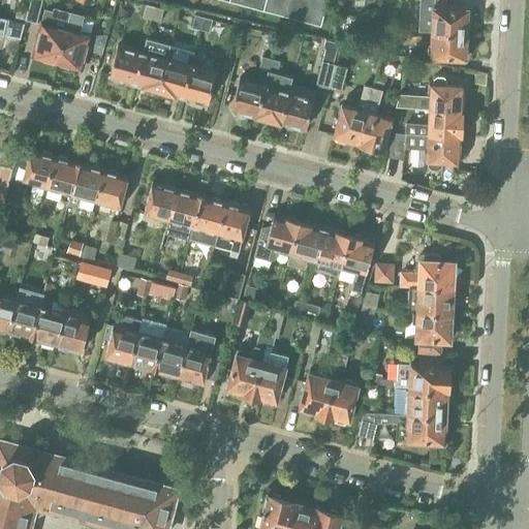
[(37,23),(42,0),(30,0),(26,20),(37,23)]
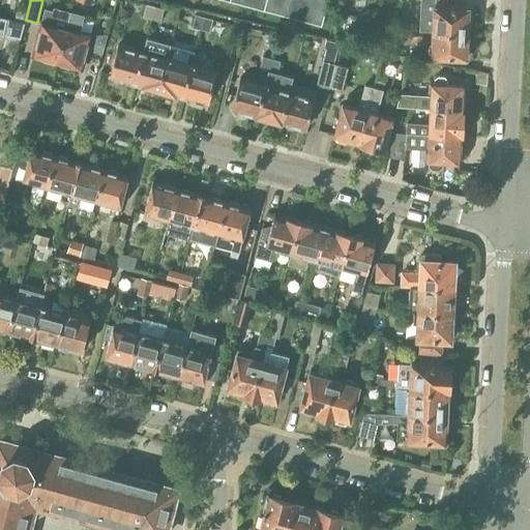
[(254,0),(253,7),(264,10),(266,0),(254,0)]
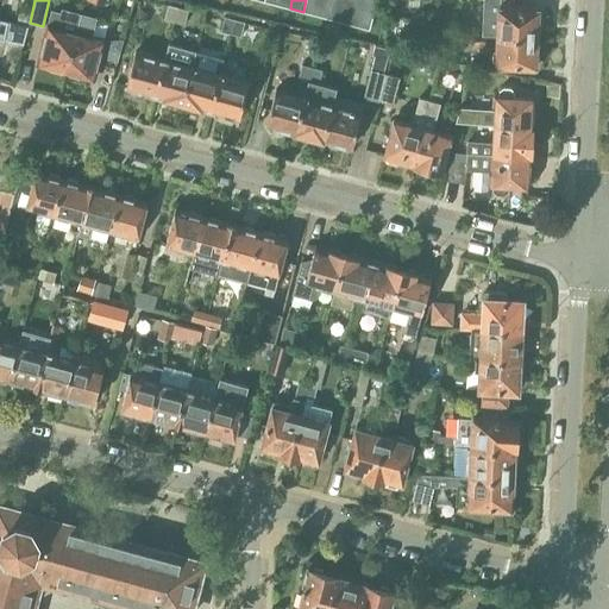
[(306,0),(303,12),(316,16),(319,0),(306,0)]
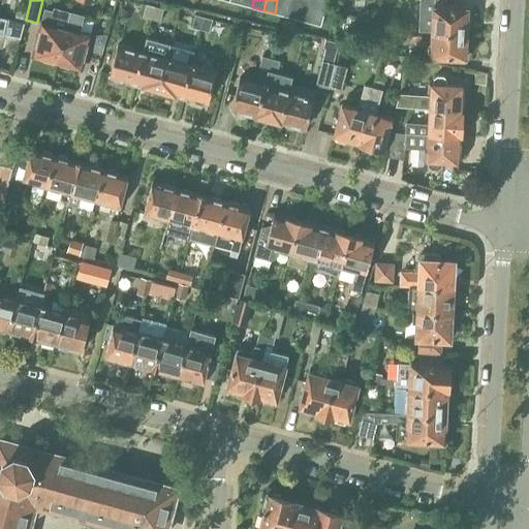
[(277,0),(275,13),(285,17),(289,0),(277,0)]
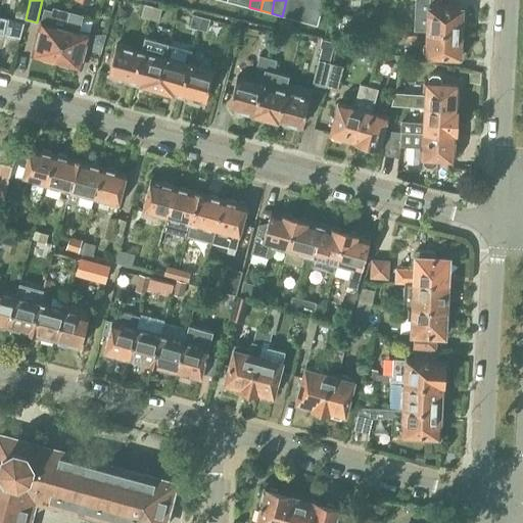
[(286,0),(282,16),(318,26),(324,2),(317,0),(286,0)]
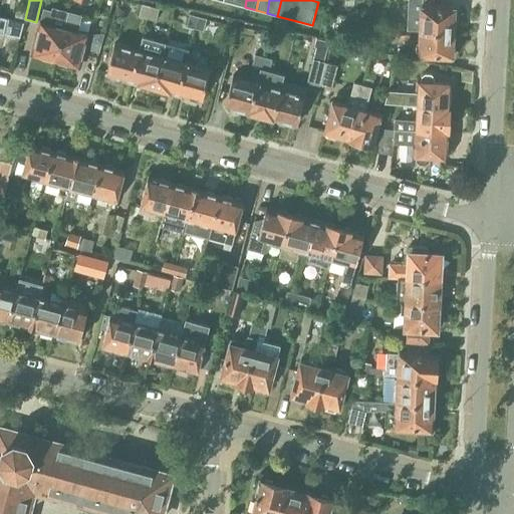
[(408,0),(407,30),(410,30),(421,30),(453,32),(454,21),(455,18),(456,13),(454,10),(454,7),(434,6),(434,0),(408,0)]
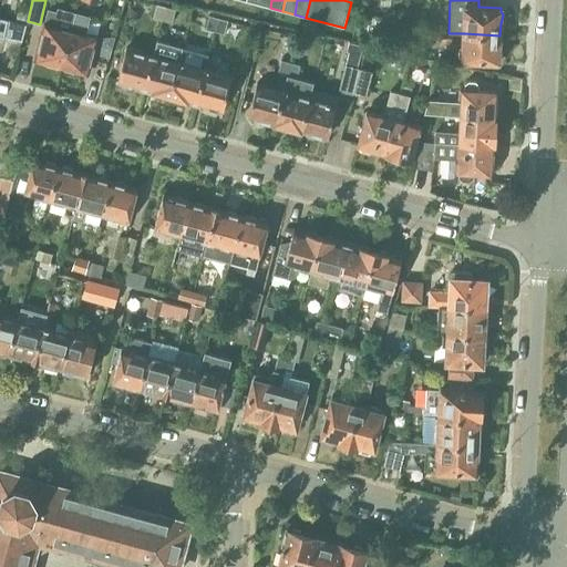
[(162,20),(166,7),(156,4),(153,18),(162,20)]
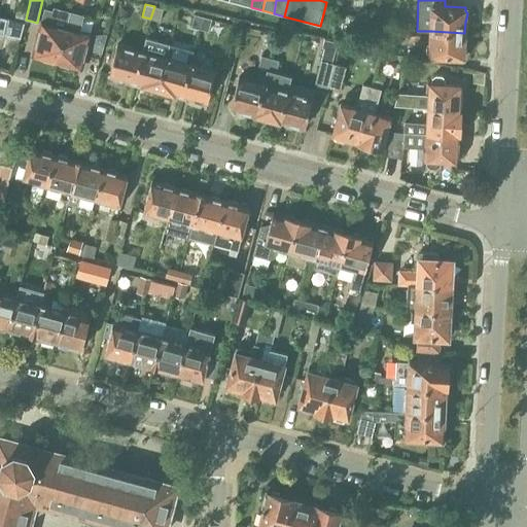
[(154,6),(150,19),(160,22),(164,8),(154,6)]
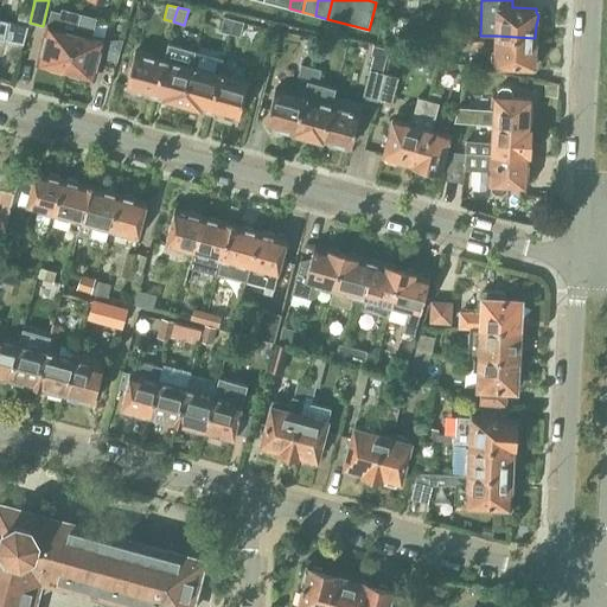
[(82,14),(76,36),(66,72),(93,80),(102,43),(91,40),(97,18),(82,14)]
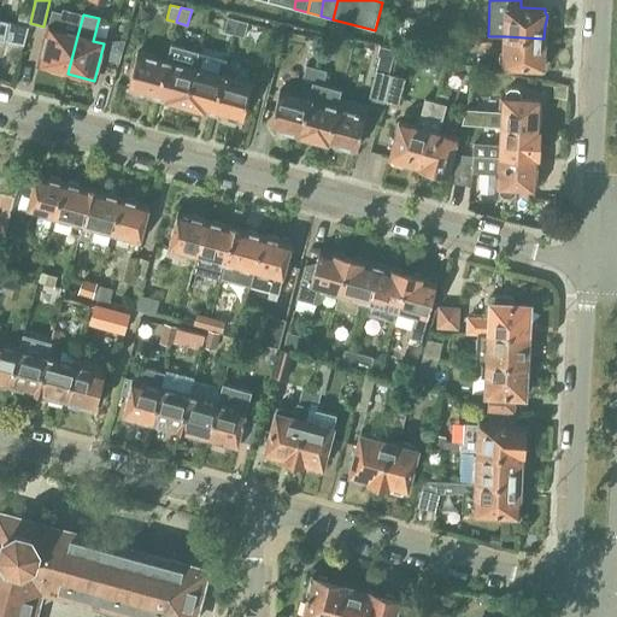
[(234,34),(238,19),(228,17),(224,33),(234,34)]
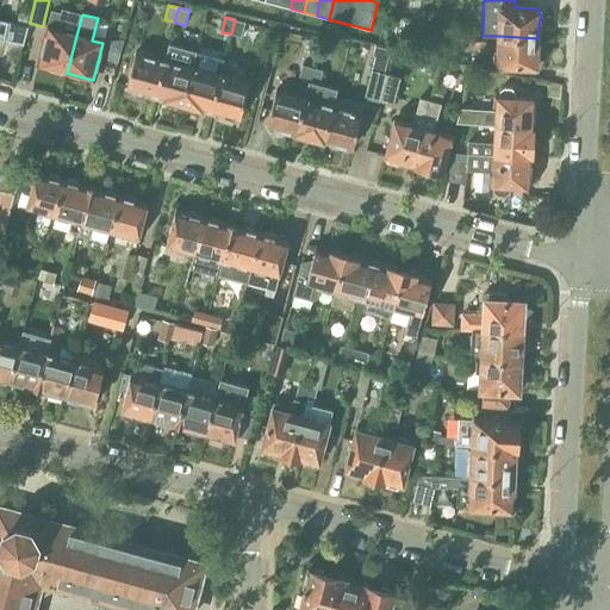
[(246,22),(235,19),(231,33),(242,37),(246,22)]
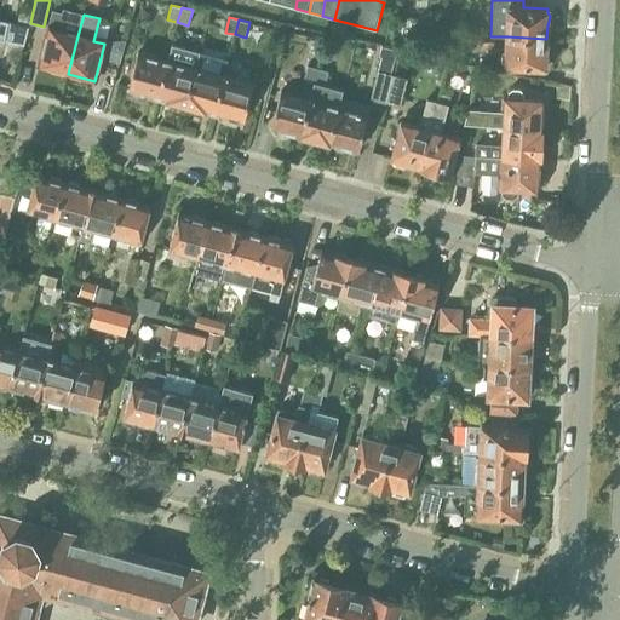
[(68,74),(78,36),(49,29),(39,65),(68,74)]
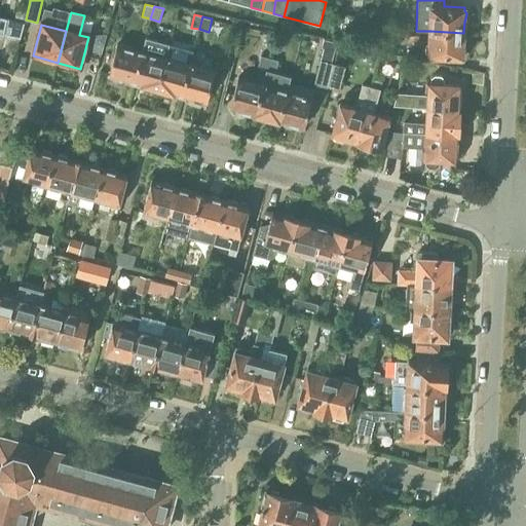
[(408,30),(407,39),(419,39),(419,31),(416,31),(408,30)]
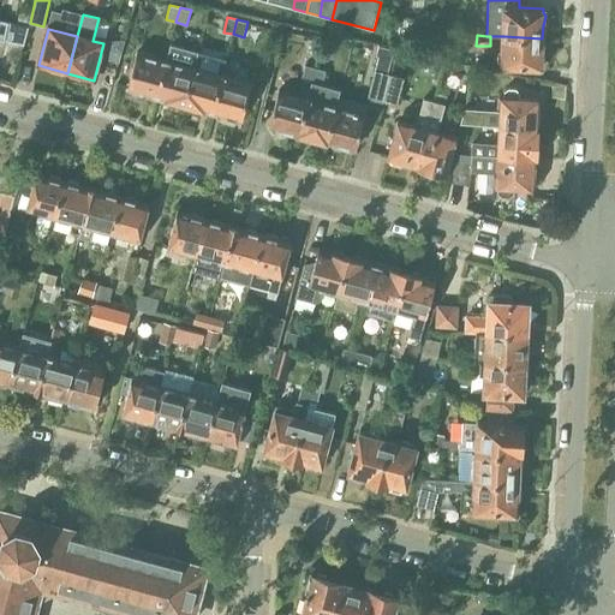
[(503,36),(501,66),(541,69),(541,65),(543,61),(543,55),(542,52),(542,39),(503,36)]
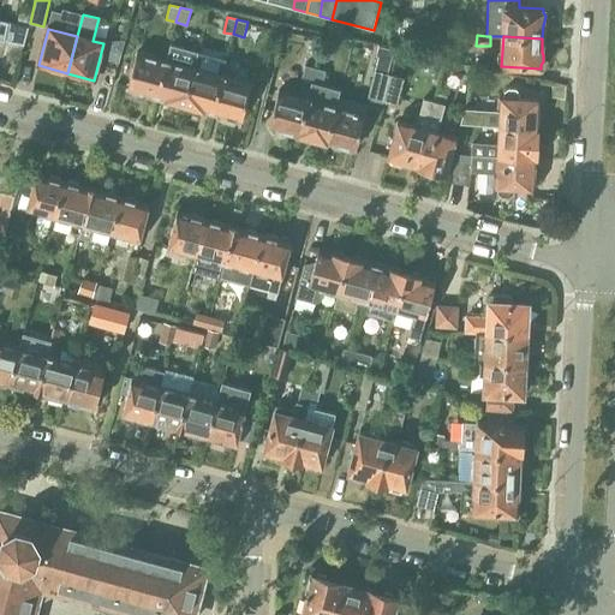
[(169,43),(166,60),(155,96),(169,100),(171,103),(177,105),(180,103),(184,105),(193,67),(198,51),(169,43)]
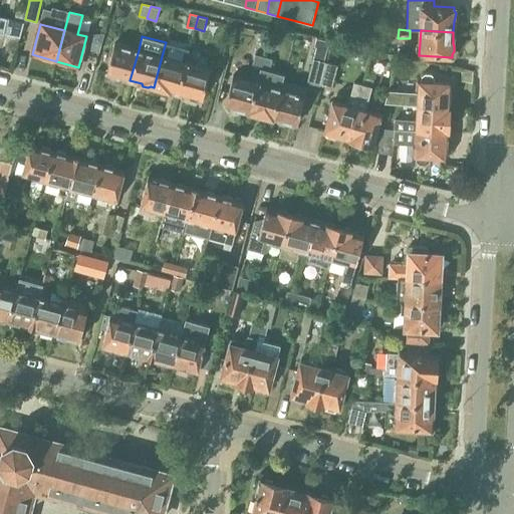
[(307,82),(320,85),(326,62),(324,61),(329,41),(316,38),(314,47),(316,47),(307,82)]
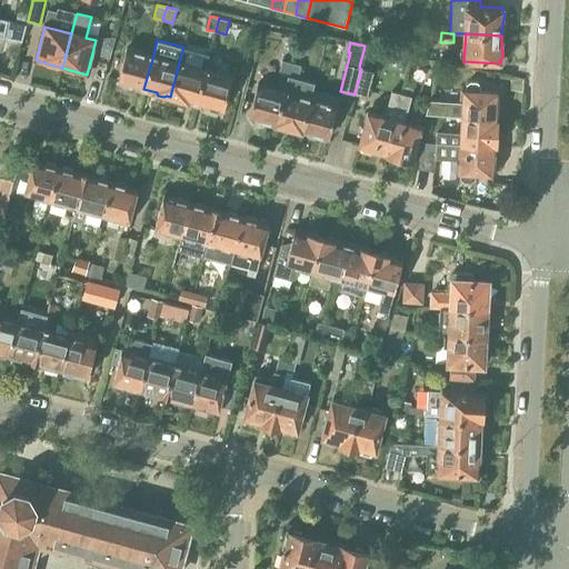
[(183,47),(179,62),(170,97),(173,98),(176,100),(181,102),(185,100),(196,103),(205,70),(209,53),(183,47)]
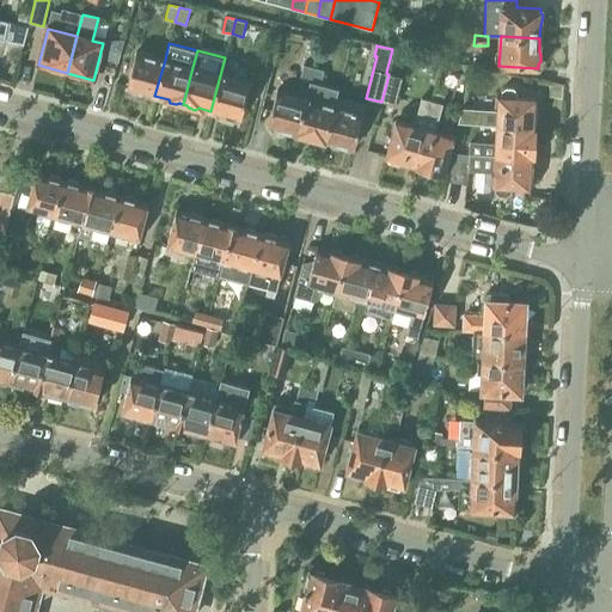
[(139,95),(142,92),(154,96),(165,60),(138,53),(128,89),(130,90),(133,92),(139,95)]
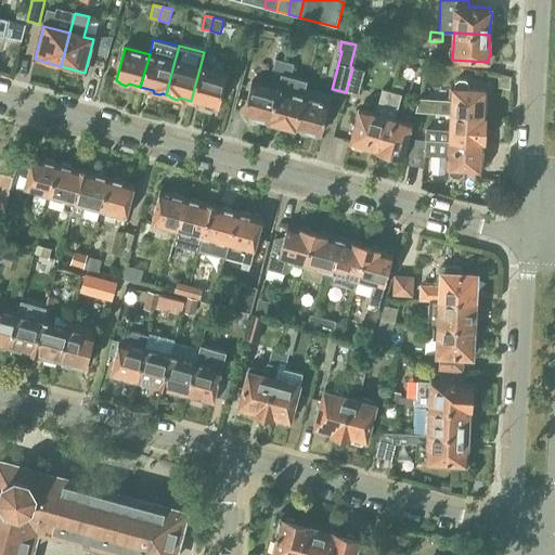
[(272,73),(281,75),(285,62),(274,60),(272,73)]
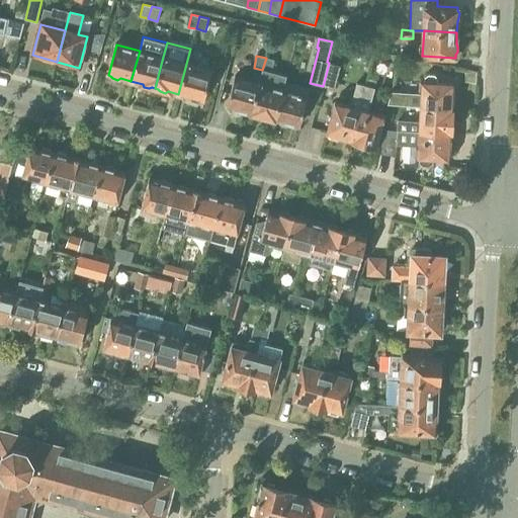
[(274,60),(266,58),(262,70),(271,72),(274,60)]
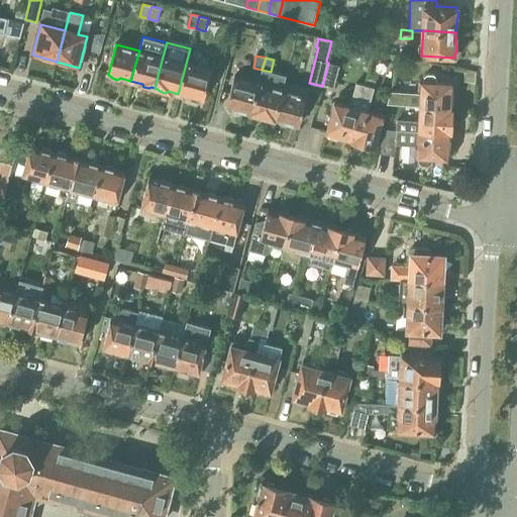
[(339,66),(328,63),(322,86),(333,89),(339,66)]
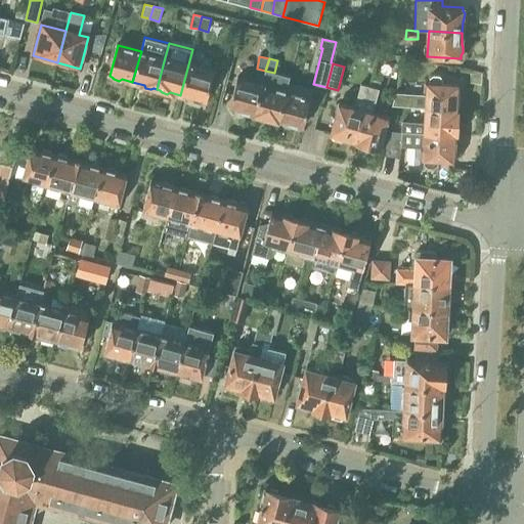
[(214,71),(188,64),(180,95),(192,98),(193,101),(199,102),(202,101),(206,102),(214,71)]
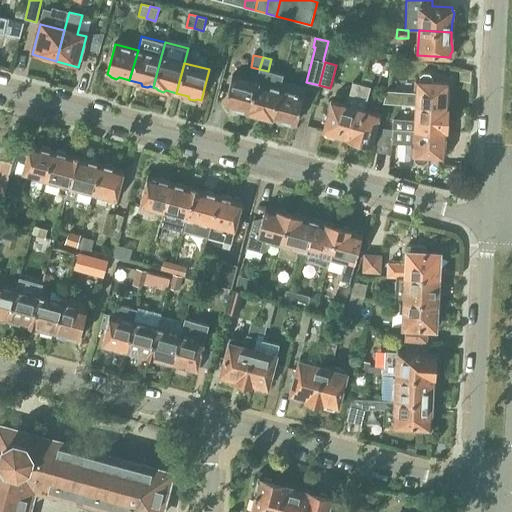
[(259,69),(256,82),(248,112),(272,119),(280,88),(279,88),(282,80),(283,75),(268,71),(259,69)]
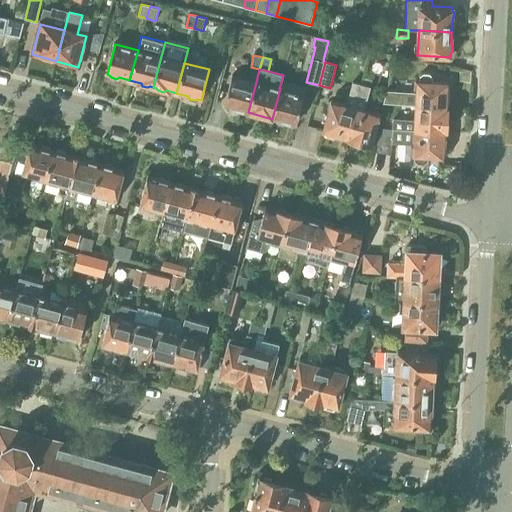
[(414,106),(446,108),(447,99),(450,93),(451,89),(448,82),(432,82),(432,77),(428,74),(422,73),(419,76),(419,81),(415,81),(414,106)]
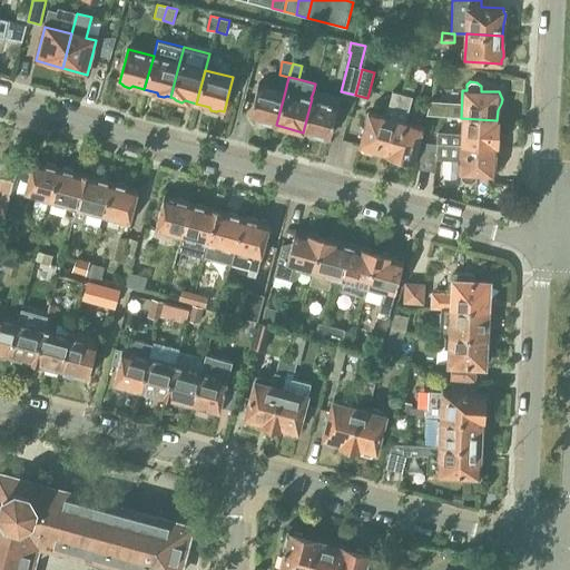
[(276,125),(285,91),(258,84),(249,118),(276,125)]
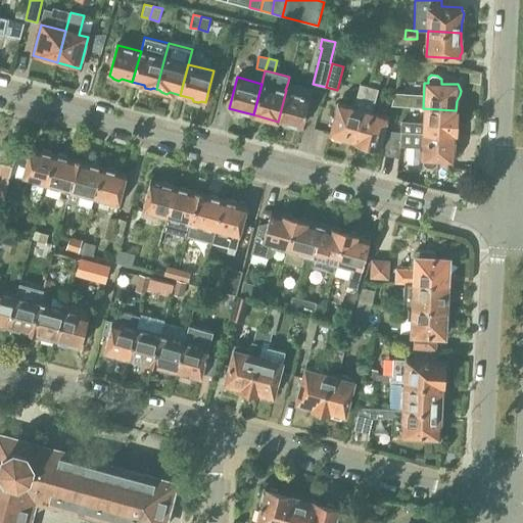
[(378,89),(379,81),(371,79),(370,87),(378,89)]
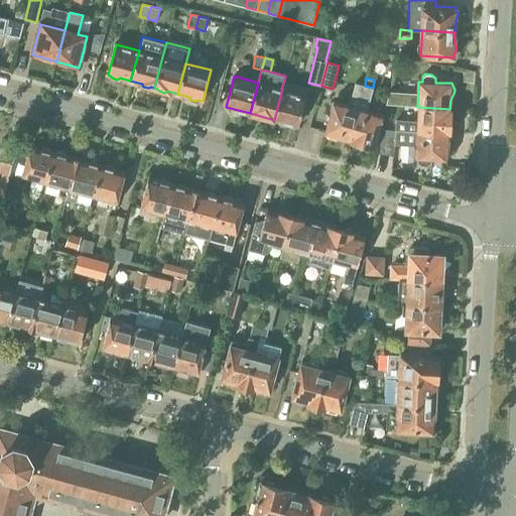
[(282,89),(274,120),(298,126),(308,87),(284,81),(281,89),(282,89)]
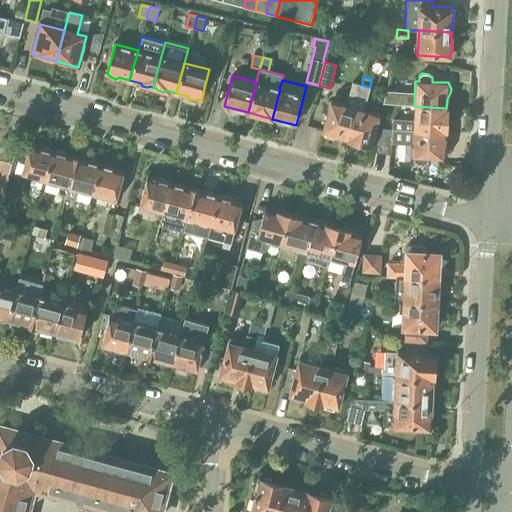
[(331,102),(322,133),(347,139),(355,108),(358,99),(349,97),(347,106),(331,102)]
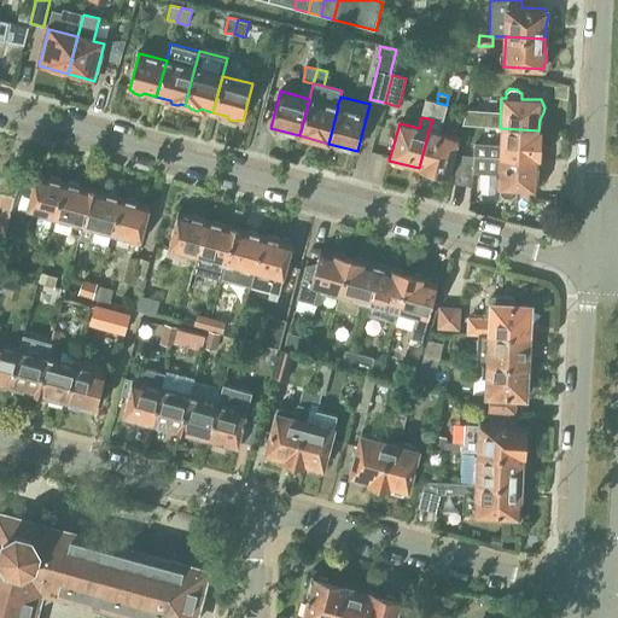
[(432,120),(429,130),(419,168),(448,176),(459,139),(438,133),(442,122),(432,120)]
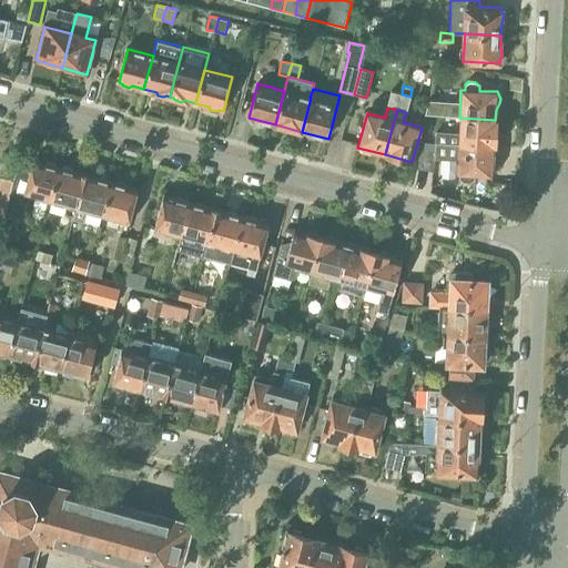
[(495,121),(495,120),(459,118),(458,133),(436,132),(436,143),(438,143),(458,143),(494,145),(495,137),(498,131),(498,125),(495,121)]
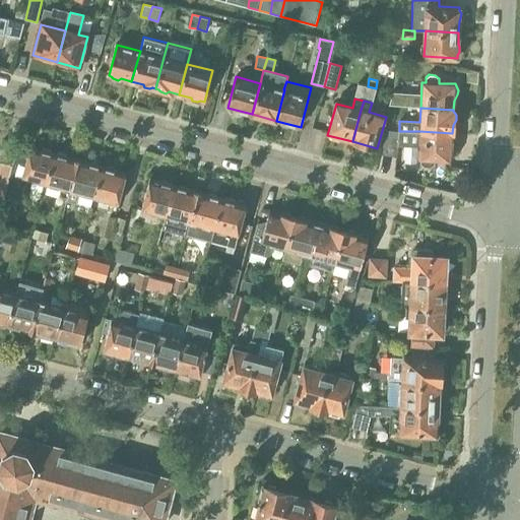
[(454,150),(452,146),(452,133),(419,131),(401,131),(399,131),(387,130),(380,154),(397,156),(397,146),(418,147),(417,159),(420,159),(420,164),(426,167),(431,168),(435,164),(435,160),(451,161),(451,157),(454,154),(454,150)]
